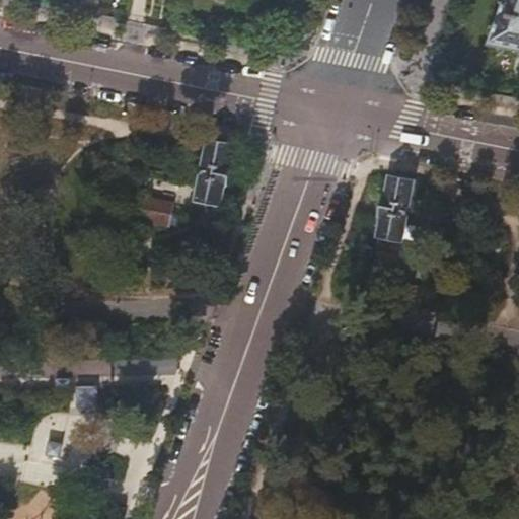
[(518,0),(508,0),(506,6),(494,43),(518,47),(518,0)]
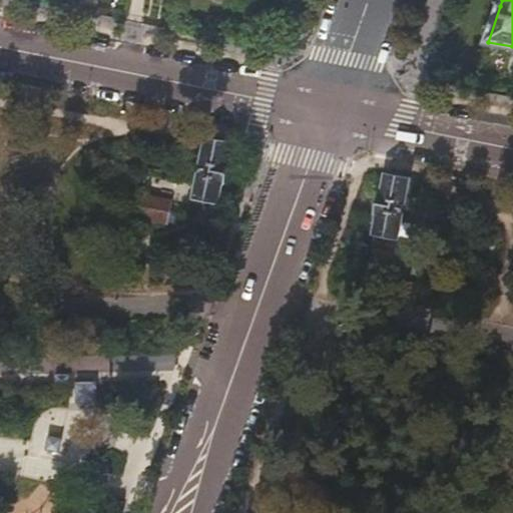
[(220,203),(233,142),(207,136),(194,197),(220,203)]
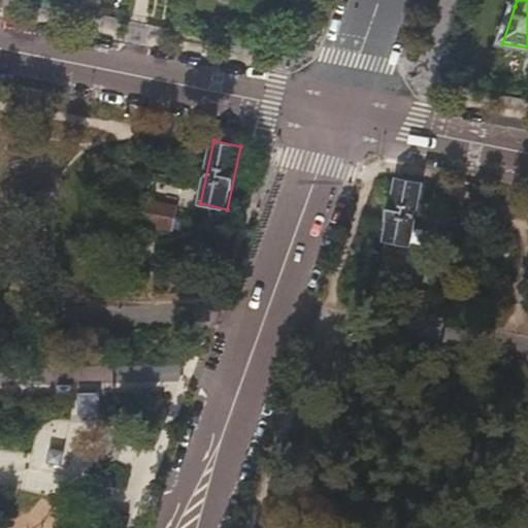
[(413,227),(421,184),(393,177),(381,241),(409,246),(413,227)]
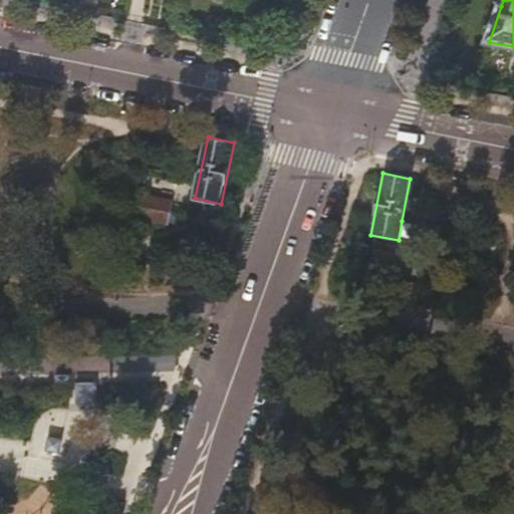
[(174,199),(143,194),(138,219),(170,224),(174,199)]
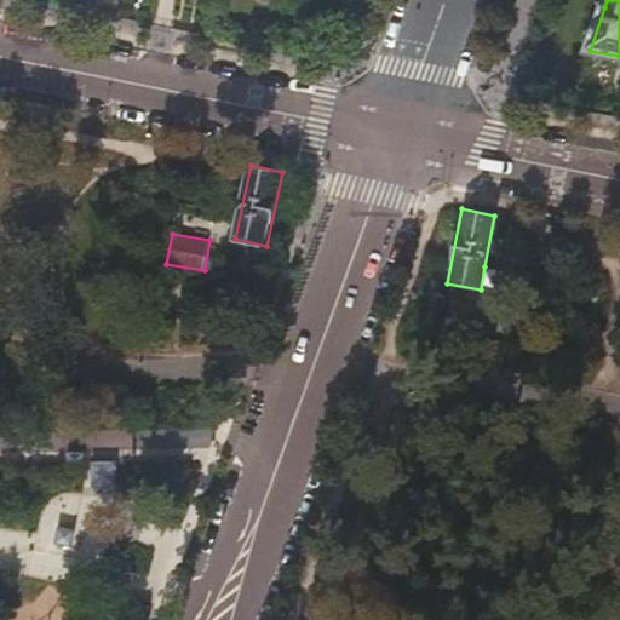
[(477,325),(480,309),(454,304),(451,320),(477,325)]
